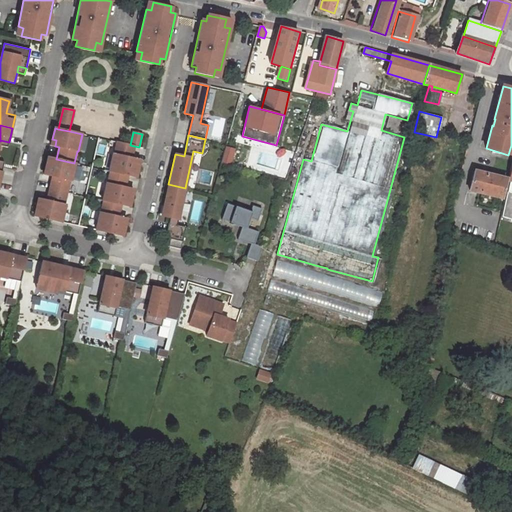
[(131,158),(134,146),(130,145),(117,142),(114,154),(113,154),(109,171),(110,171),(128,175),(136,177),(139,166),(134,165),(136,159),(131,158)]
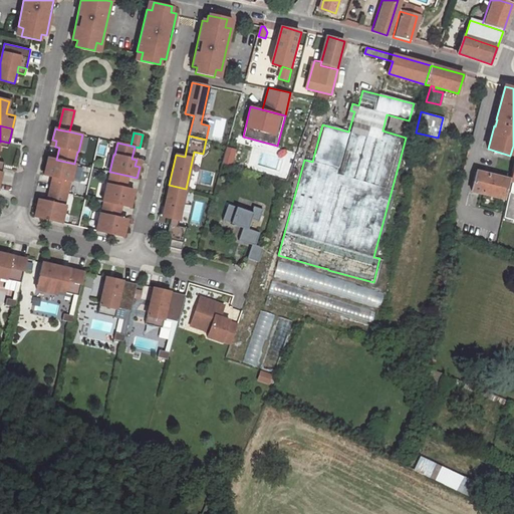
[(237,149),(228,147),(224,162),(233,165),(237,149)]
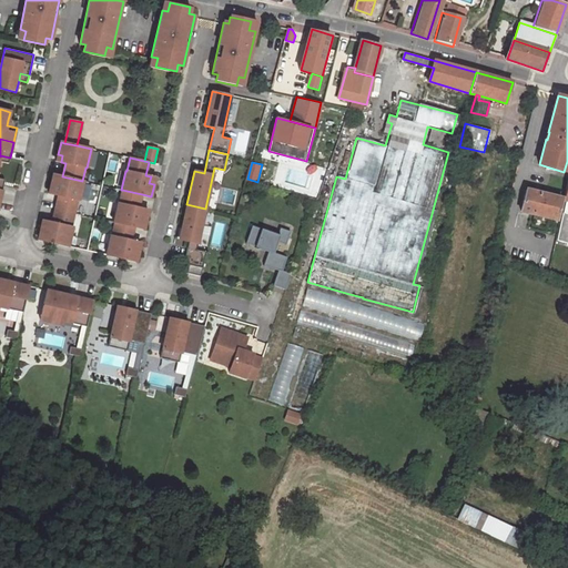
[(62,176),(53,174),(50,186),(56,188),(53,194),(58,195),(56,209),(74,213),(78,200),(79,200),(83,181),(82,181),(62,176)]
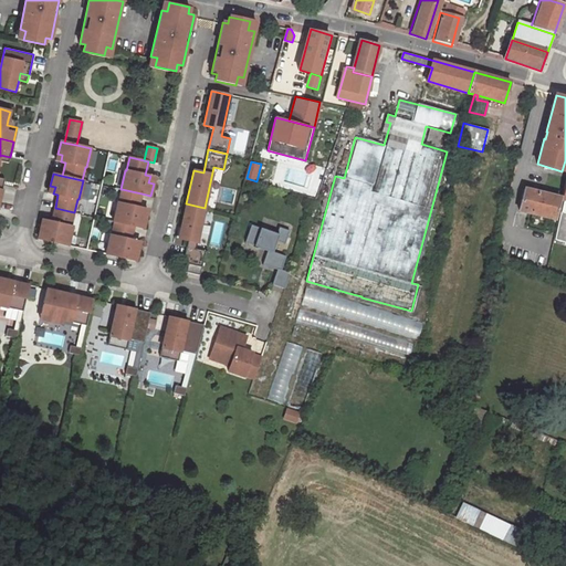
[(142,194),(122,189),(119,202),(117,202),(114,221),(115,221),(134,226),(144,228),(146,216),(142,215),(143,208),(138,207),(142,194)]
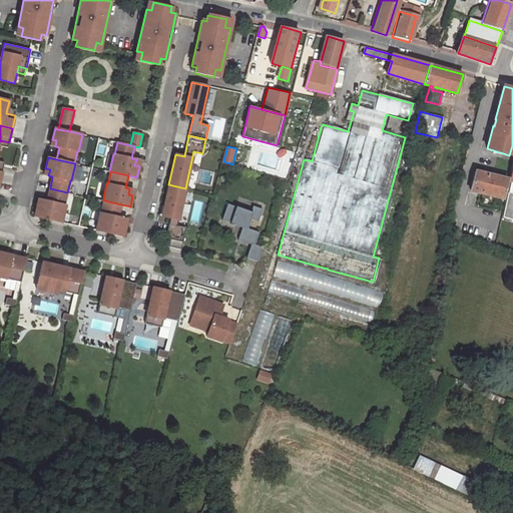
[(476,171),(471,190),(503,198),(508,179),(476,171)]
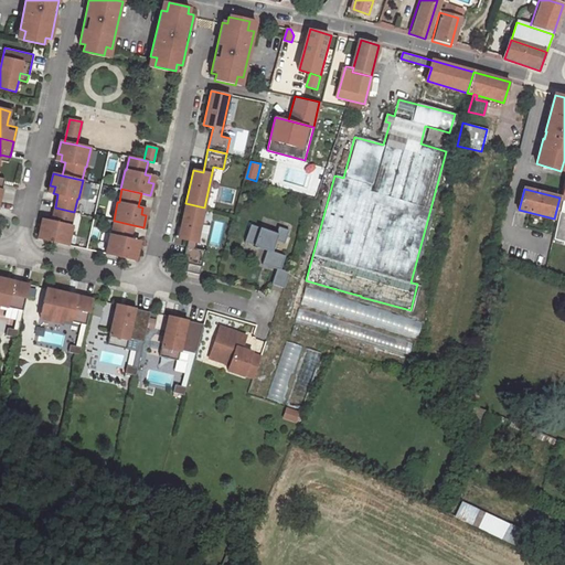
[(204,208),(185,203),(178,237),(188,240),(182,263),(201,267),(205,251),(195,248),(204,208)]
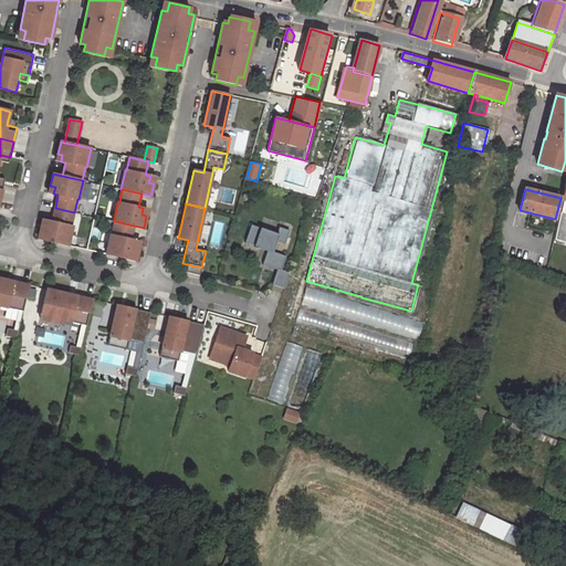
[(71,226),(74,212),(55,208),(52,221),(48,220),(45,228),(41,227),(39,239),(69,245),(72,227),(71,226)]
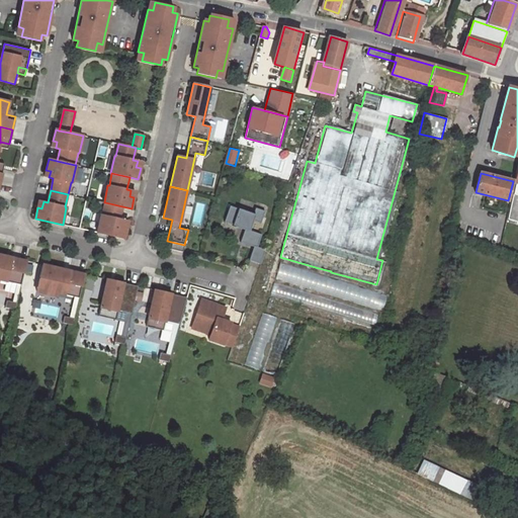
[(122,206),(105,202),(102,216),(101,214),(97,232),(124,239),(126,228),(122,227),(124,220),(119,219),(122,206)]
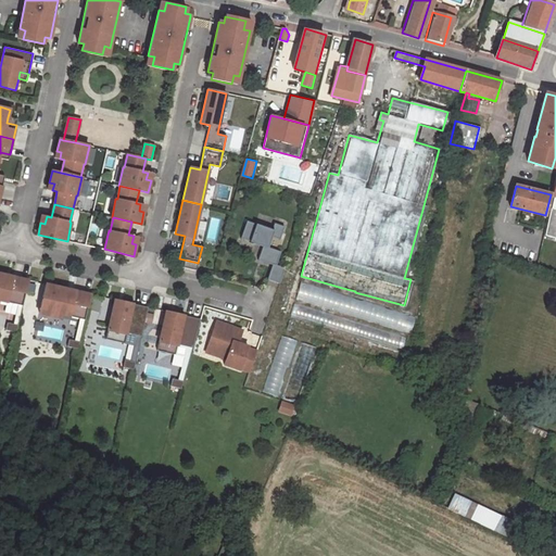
[(542,240),(555,242),(555,222),(547,219),(542,240)]
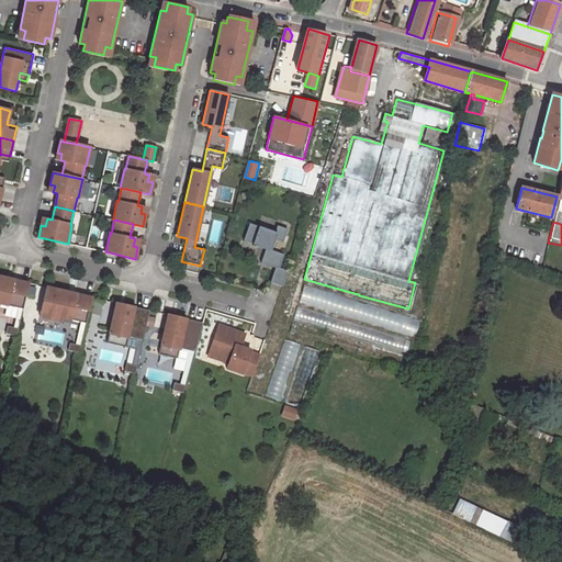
[(244,242),(255,245),(260,228),(249,224),(244,242)]
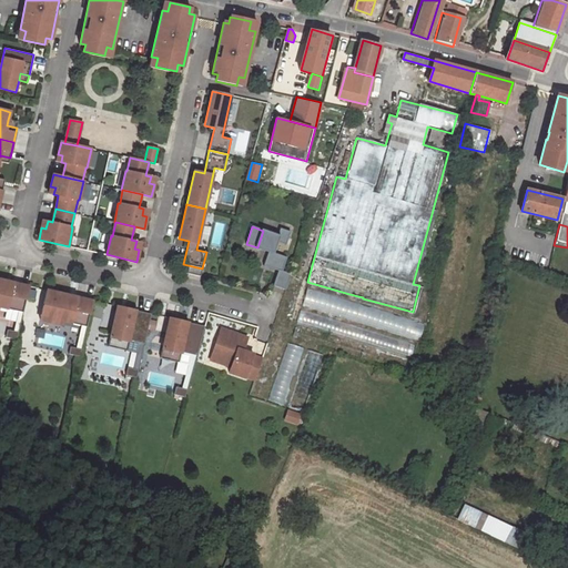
[(281,229),(279,235),(282,236),(280,243),(286,245),(291,233),(281,229)]
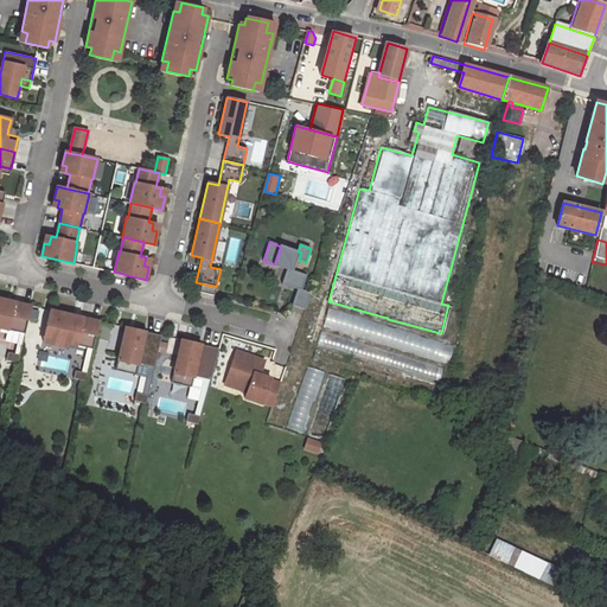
[(281,247),(275,264),(288,269),(294,272),(299,260),(301,253),(298,251),(281,247)]
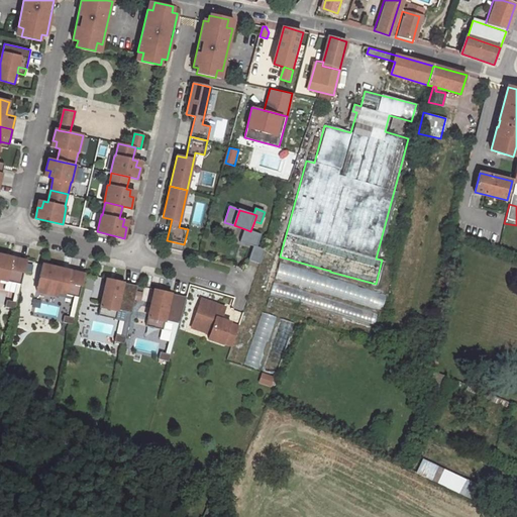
[(262,235),(250,231),(245,229),(241,242),(254,246),(257,247),(262,235)]
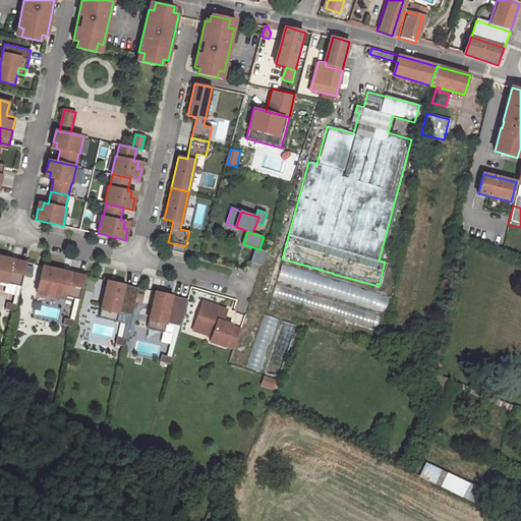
[(267,252),(259,249),(256,248),(251,263),(263,267),(267,252)]
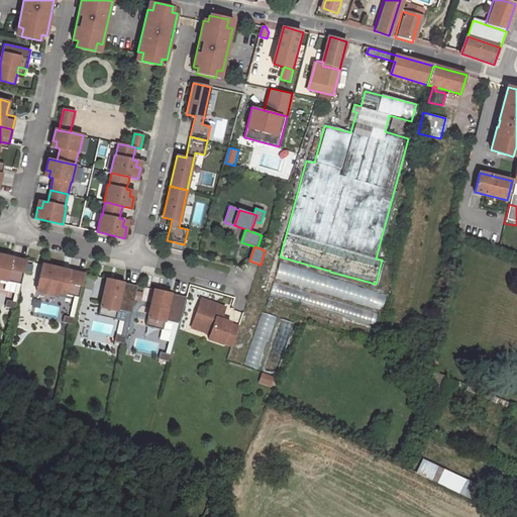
[(27,261),(0,253),(0,279),(17,283),(22,284),(27,261)]
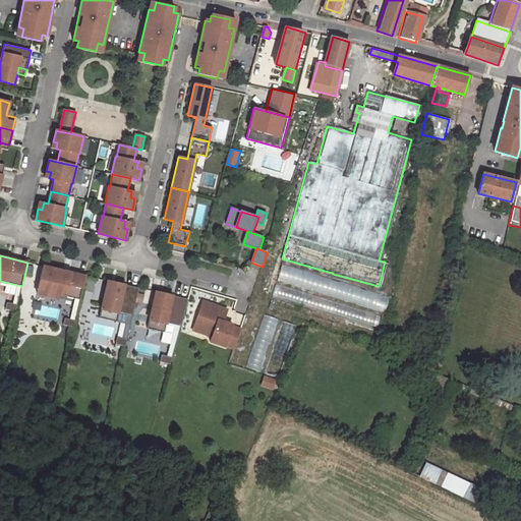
[(85,275),(44,266),(38,293),(57,297),(58,294),(75,298),(80,299),(85,275)]
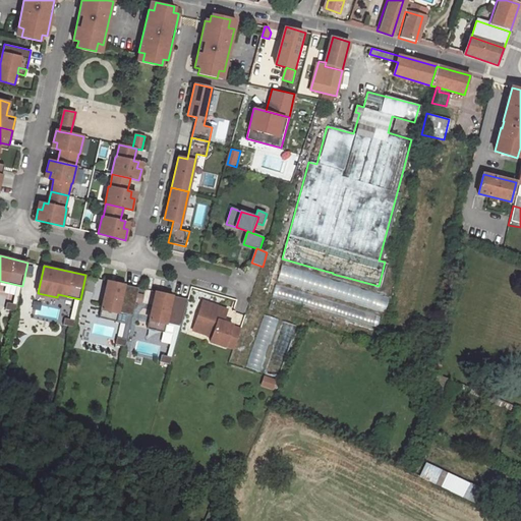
[(270,301),(379,325),(387,291),(279,268),(276,283),(275,283),(270,301)]
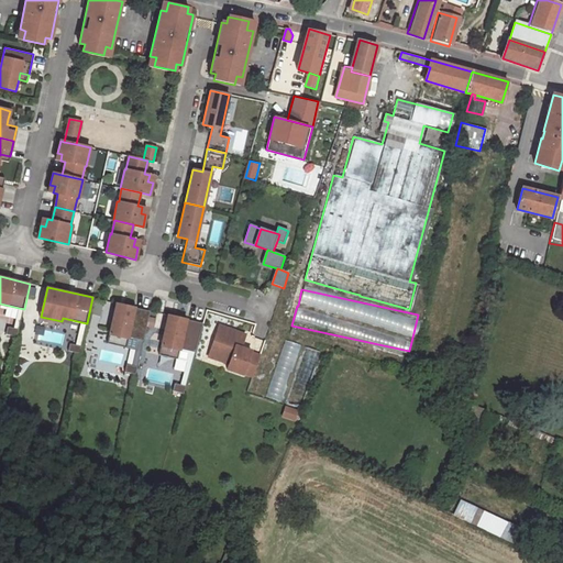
[(151,310),(117,302),(108,343),(127,346),(129,337),(139,339),(144,340),(151,310)]
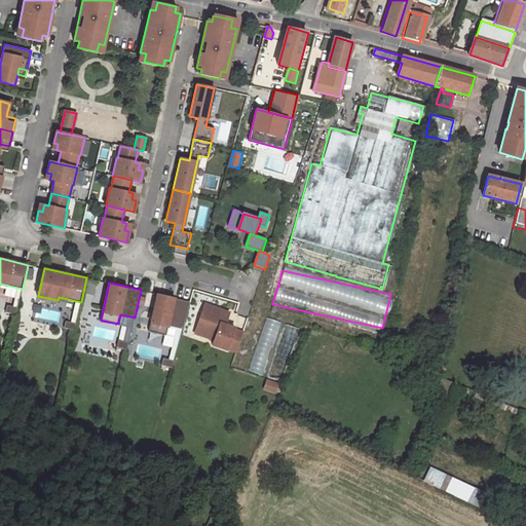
[(23,289),(17,288),(13,306),(19,307),(23,289)]
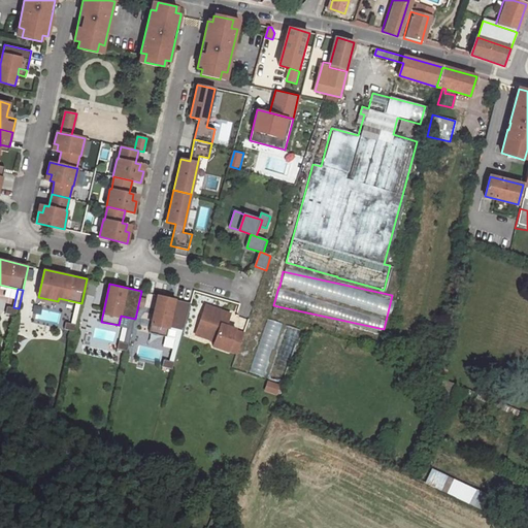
[(192,302),(159,295),(151,332),(167,336),(169,326),(178,328),(184,329),(192,302)]
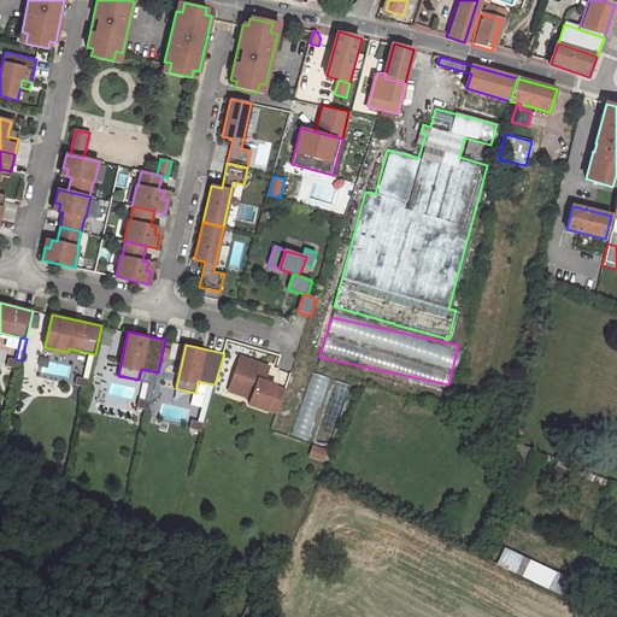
[(95,354),(89,353),(84,377),(89,378),(95,354)]
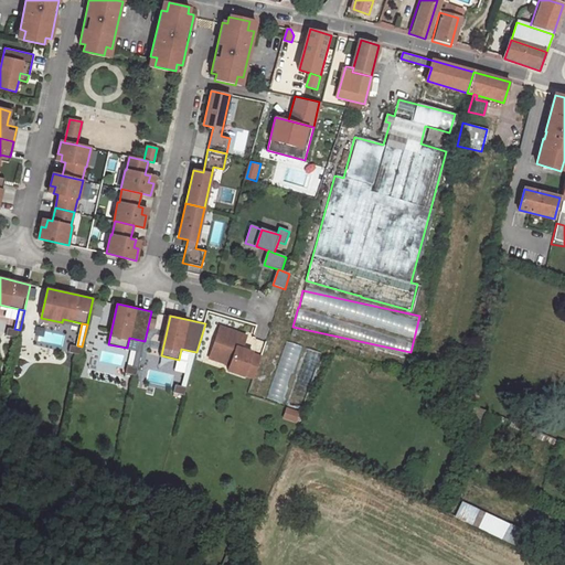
[(247,337),(220,327),(211,354),(231,361),(230,365),(227,371),(244,376),(245,375),(252,354),(252,353),(242,350),(247,337)]
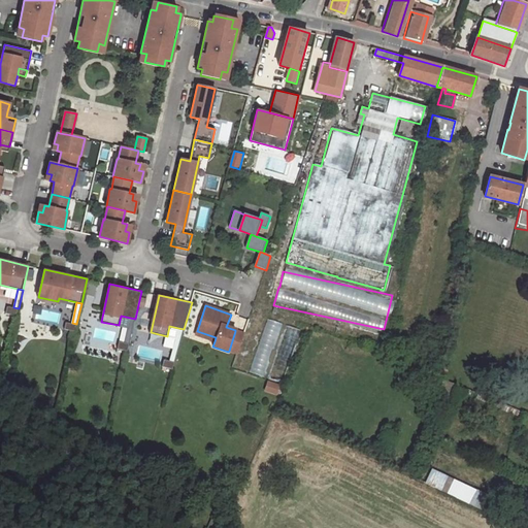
[(13,307),(8,306),(6,314),(17,316),(19,308),(13,307)]
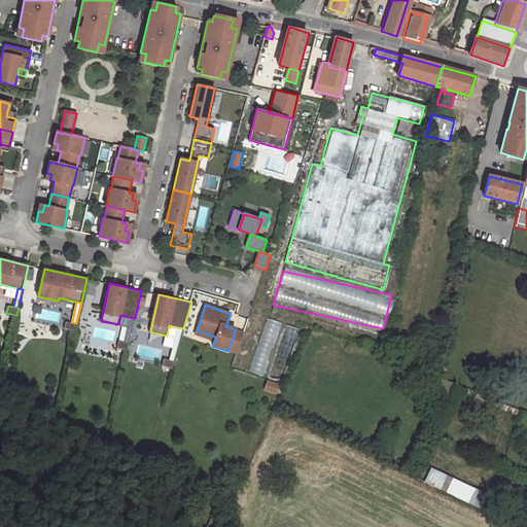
[(135,318),(130,317),(124,343),(129,344),(135,318)]
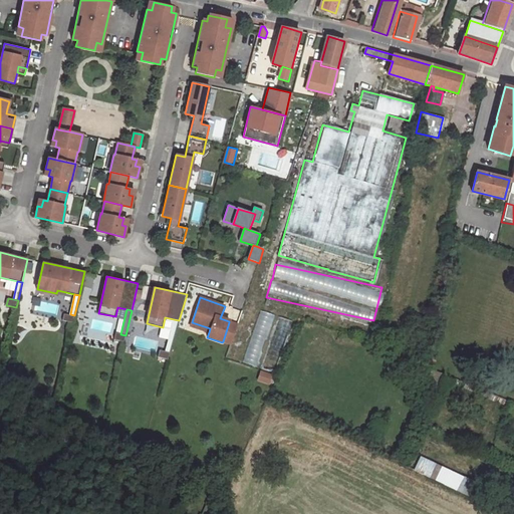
[(276,373),(291,320),(274,316),(275,315),(255,310),(241,361),(258,366),(258,368),(276,373)]
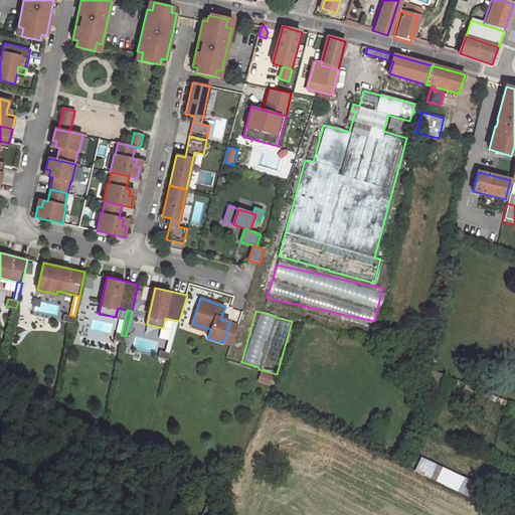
[(64,314),(63,320),(73,323),(74,316),(70,315),(64,314)]
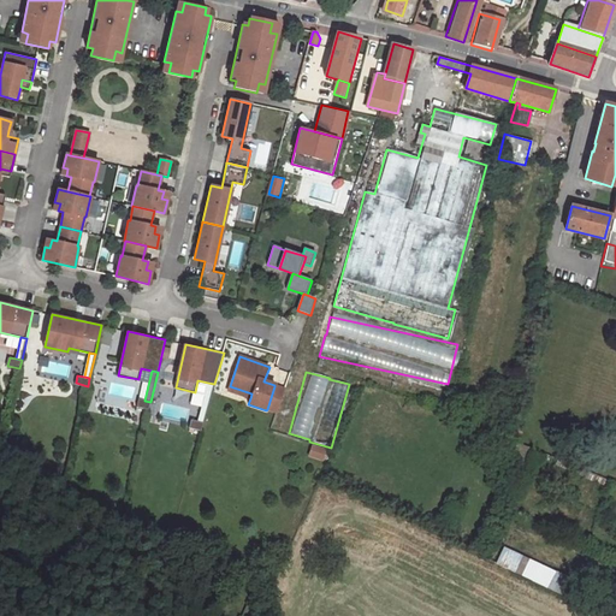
[(214,384),(208,383),(197,420),(203,421),(214,384)]
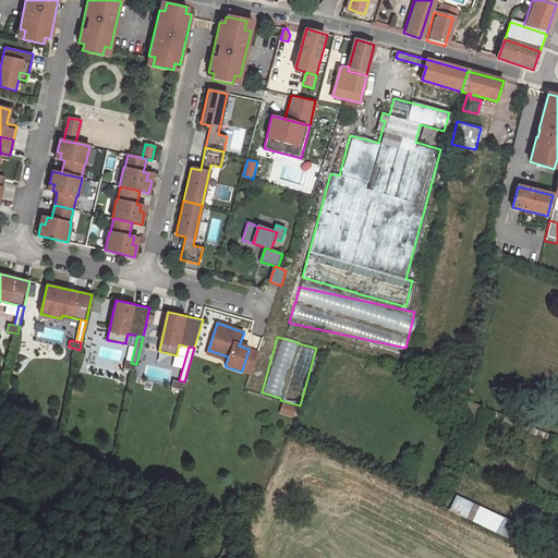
[(208,350),(207,354),(227,361),(228,356),(208,350)]
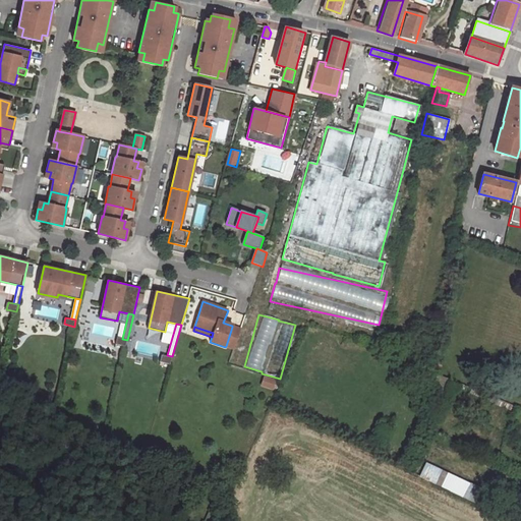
[(232,327),(226,346),(234,349),(240,330),(232,327)]
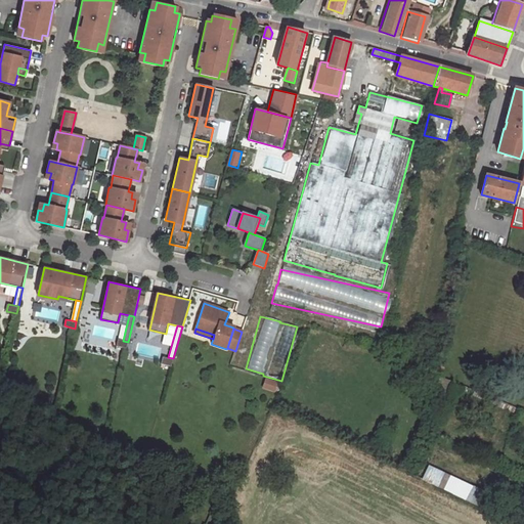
[(123,341),(118,339),(116,346),(126,348),(128,342),(123,341)]
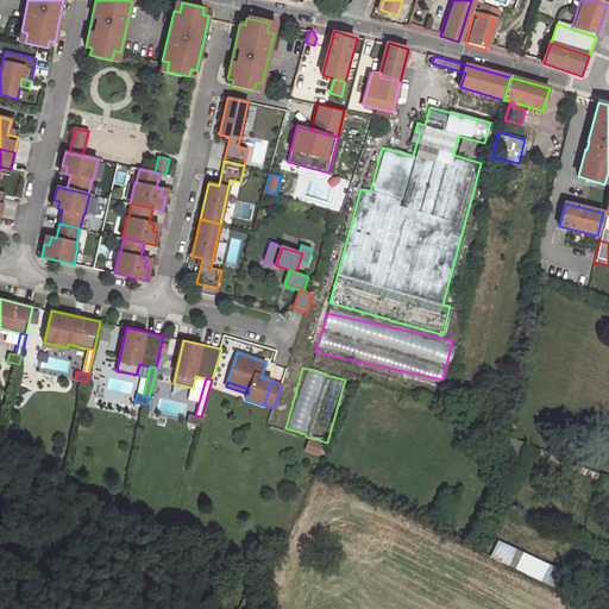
[(189,414),(187,422),(199,425),(201,416),(195,415),(189,414)]
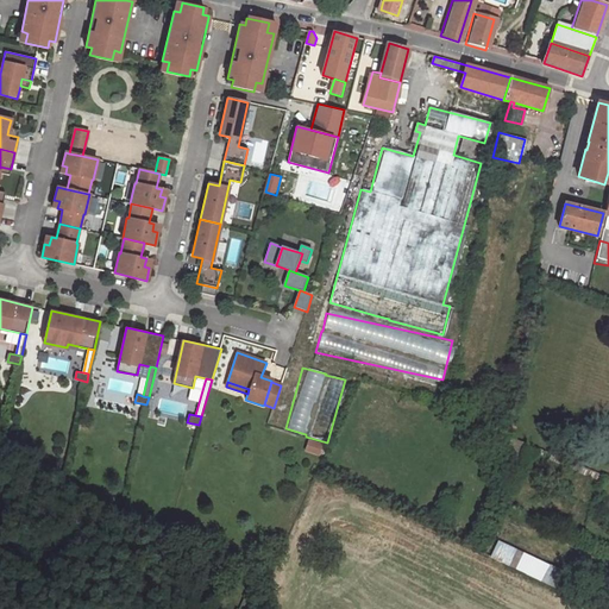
[(322,445),(309,440),(306,451),(319,456),(322,445)]
